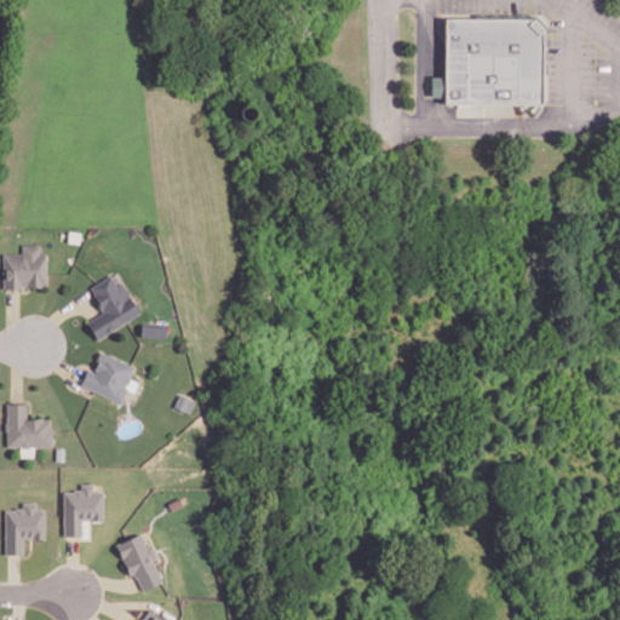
[(443,17),(442,74),(431,74),(431,93),(445,93),(445,99),(539,101),(540,28),(530,17),(443,17)]
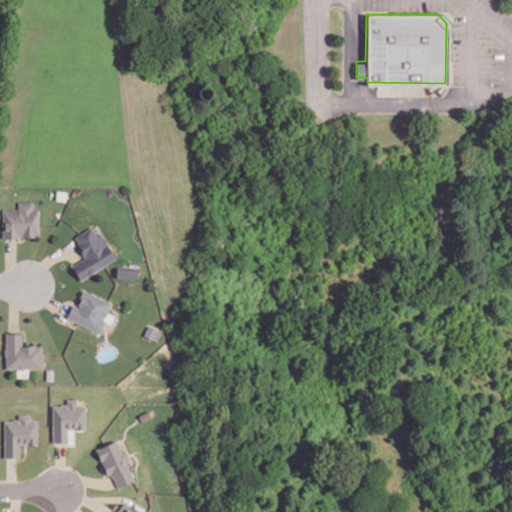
[(2,208),(2,237),(17,237),(17,234),(36,234),(37,208),(31,208),(31,201),(17,201),(17,208),(2,208)]
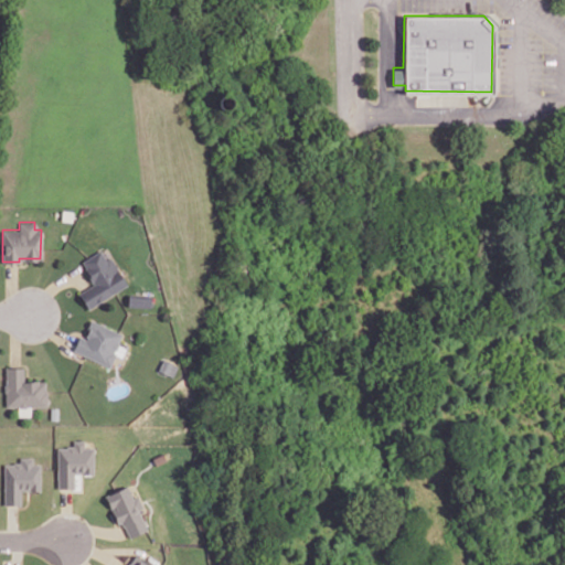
[(82,260),(85,266),(83,267),(91,280),(93,279),(95,283),(78,292),(87,307),(126,284),(109,257),(105,259),(98,249),(82,260)]
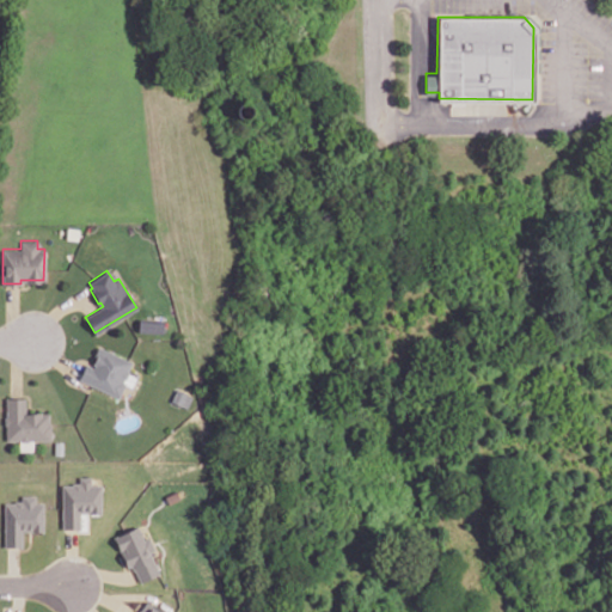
[(139,318),(138,329),(163,331),(163,319),(139,318)]
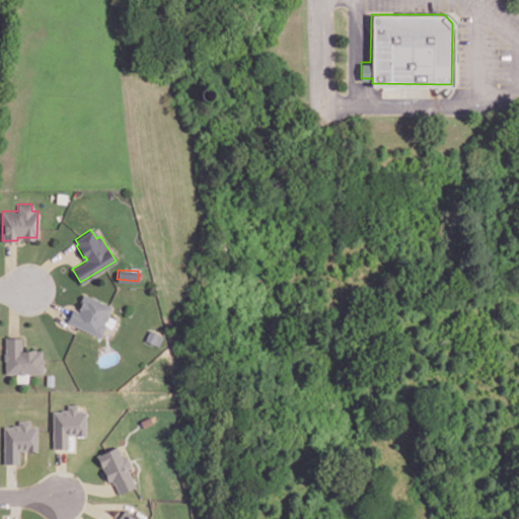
[(68,319),(78,324),(99,335),(105,323),(102,322),(104,319),(106,319),(108,315),(107,313),(110,306),(107,304),(82,293),(79,299),(82,299),(78,306),(81,308),(78,313),(73,310),(68,319)]
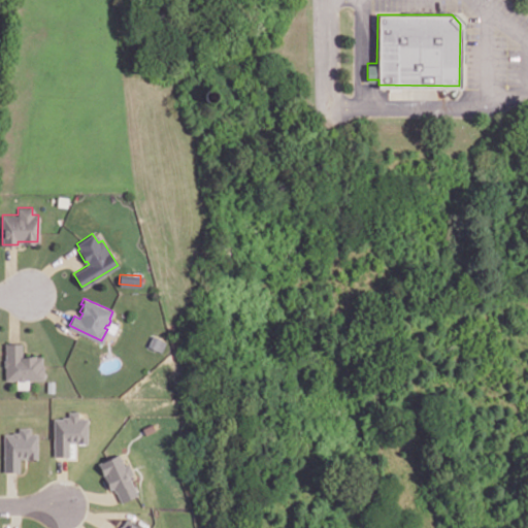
[(147,344),(158,350),(163,340),(152,335),(147,344)]
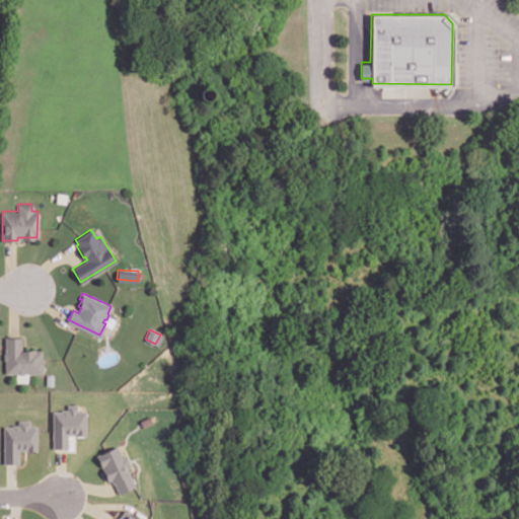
[(4,337),(4,345),(4,353),(3,353),(3,359),(4,359),(4,372),(16,372),(17,373),(22,373),(23,372),(42,372),(42,360),(42,359),(41,359),(41,349),(24,349),(20,349),(20,337),(4,337)]
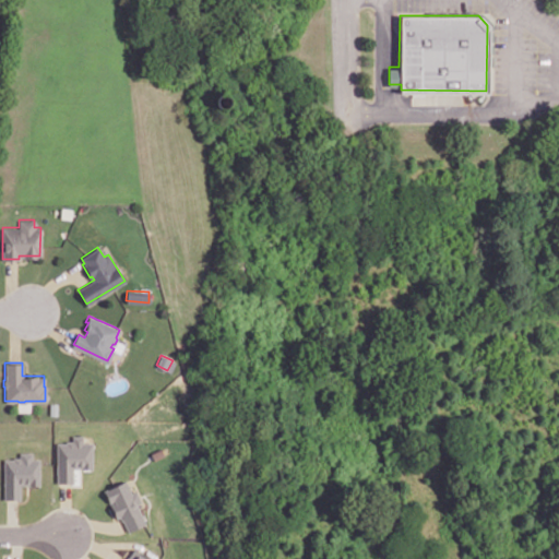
[(57,484),(73,484),(74,470),(93,470),(93,443),(83,443),(83,437),(73,436),(73,442),(57,442),(57,484)]
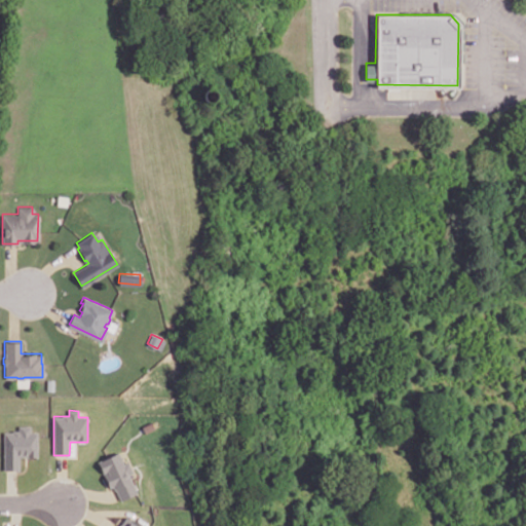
[(38,433),(31,431),(31,426),(17,425),(17,431),(4,431),(3,470),(20,471),(20,456),(37,457),(38,433)]
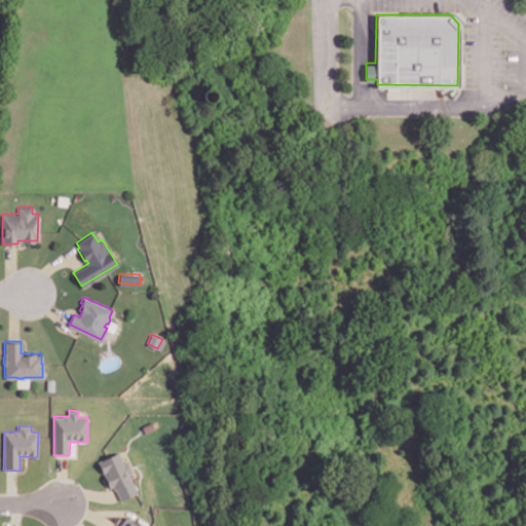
[(129,475),(133,473),(128,462),(123,463),(119,453),(98,461),(110,489),(114,488),(119,500),(137,493),(129,475)]
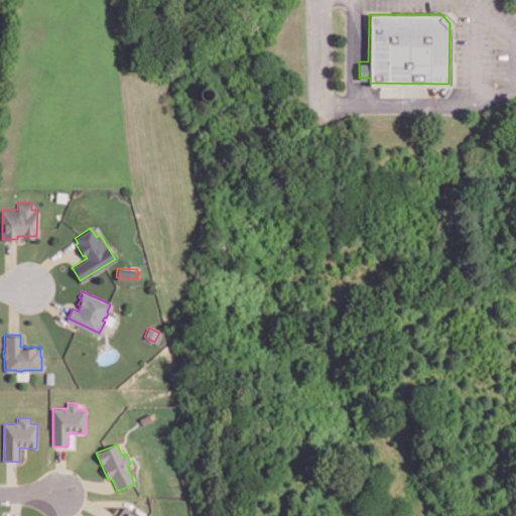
[(116,515),(137,515),(124,506),(116,515)]
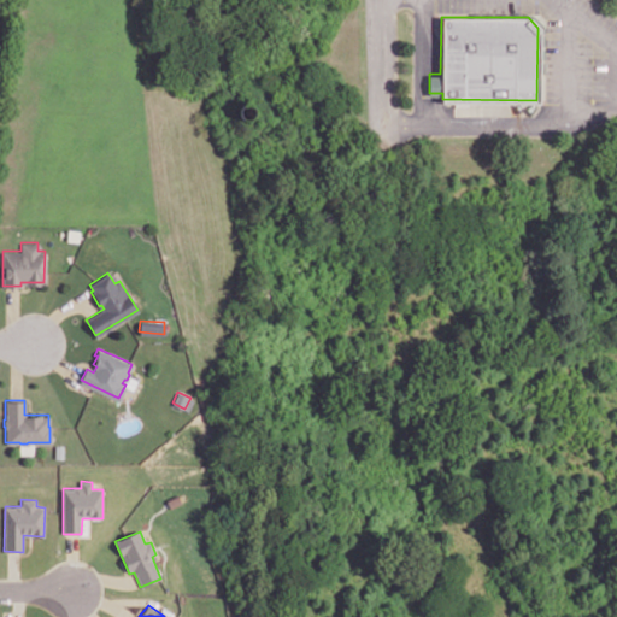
All buildings are outlined.
